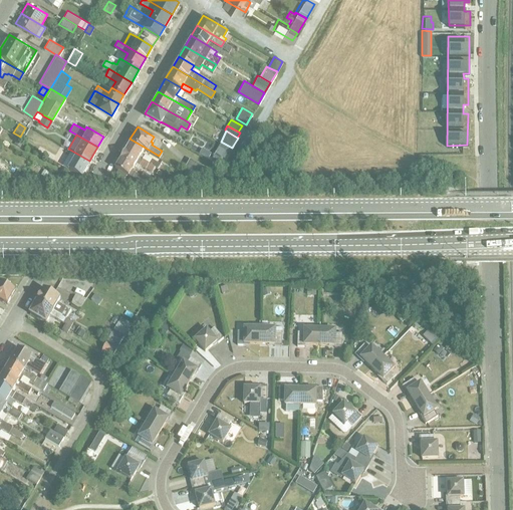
[(124,148),(154,165),(157,167),(160,162),(142,151),(144,147),(130,139),(124,148)]
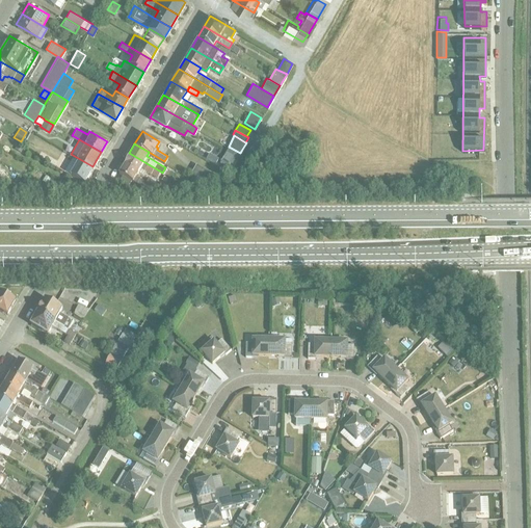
[(220,159),(231,165),(232,166),(240,153),(229,147),(220,159)]
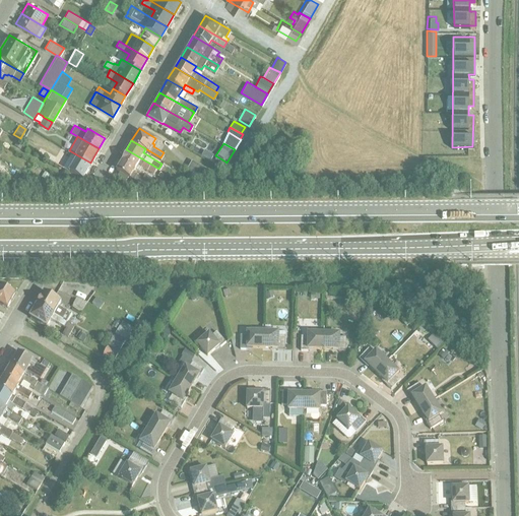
[(204,148),(201,153),(209,158),(213,153),(204,148)]
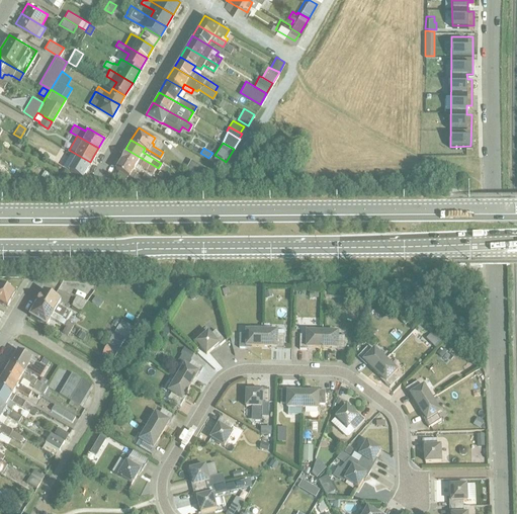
[(120,158),(135,166),(137,162),(153,171),(155,166),(125,149),(120,158)]
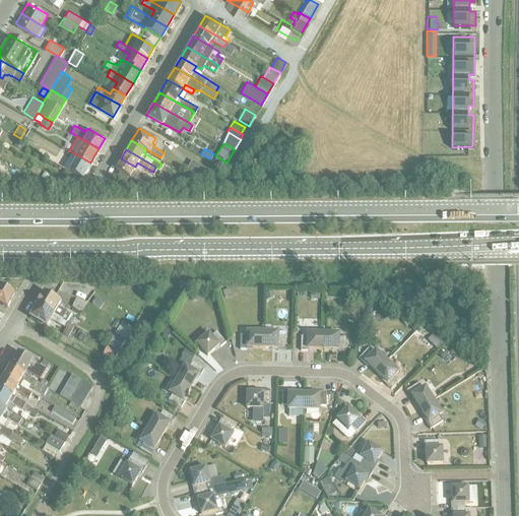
[(90,163),(69,150),(67,152),(69,153),(62,166),(82,177),(90,163)]
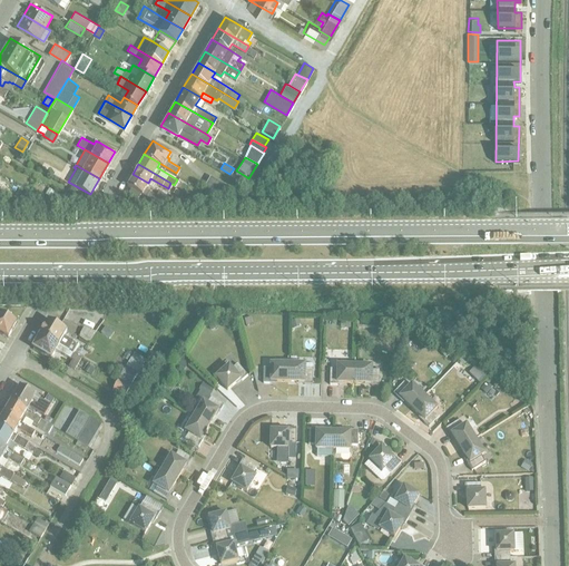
[(247,177),(236,171),(232,177),(244,184),(247,177)]
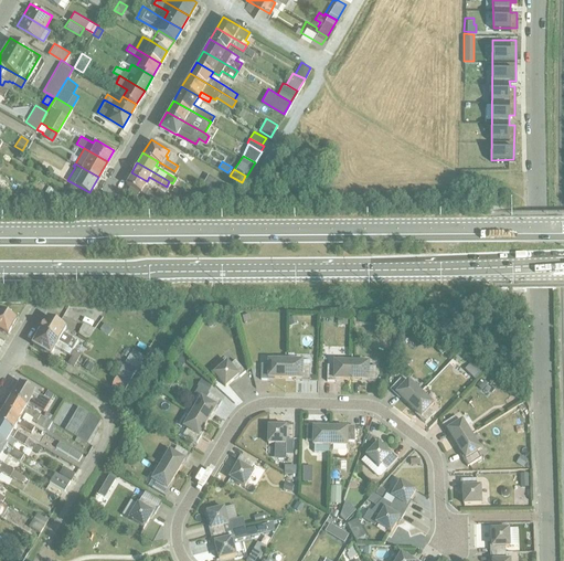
[(147,181),(131,172),(126,182),(129,184),(126,190),(136,197),(139,190),(151,198),(171,196),(157,187),(155,191),(144,184),(147,181)]
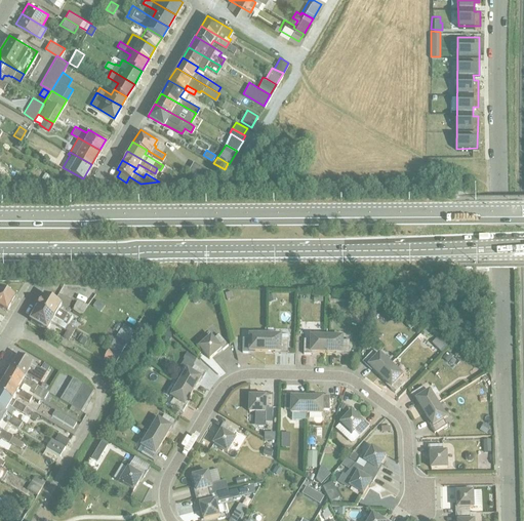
[(193,160),(186,172),(205,184),(212,170),(193,160)]
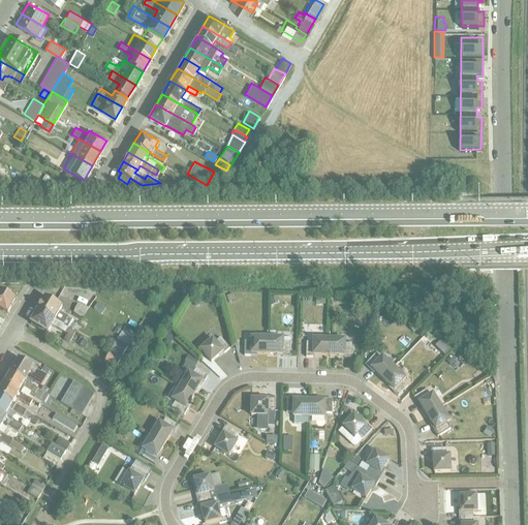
[(44,172),(41,178),(48,181),(48,180),(52,182),(53,180),(56,182),(57,179),(44,172)]
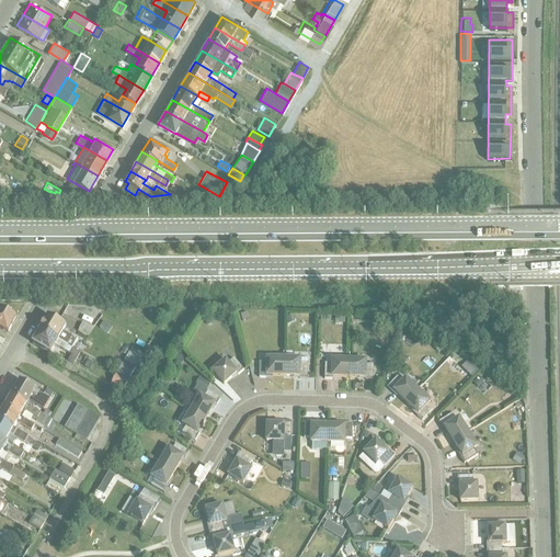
[(26,185),(23,192),(32,196),(35,190),(26,185)]
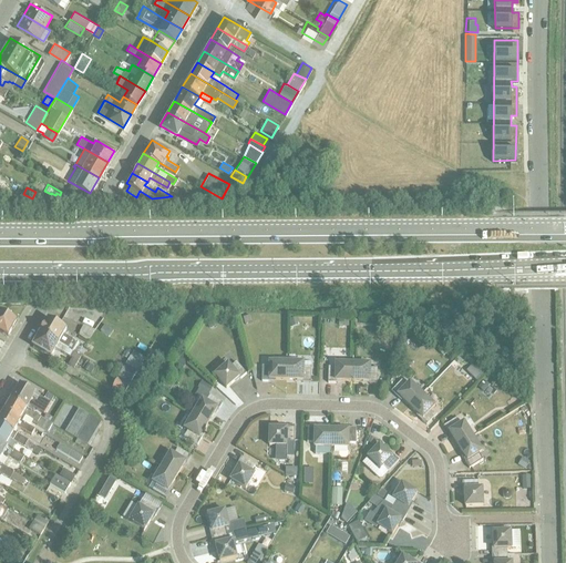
[(0,329),(7,334),(16,318),(0,308),(0,329)]
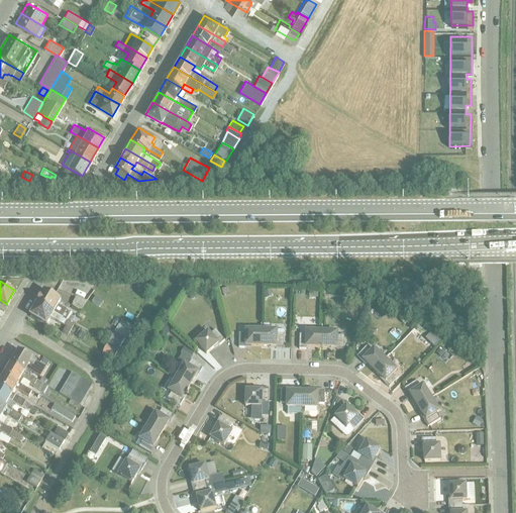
[(195,287),(187,290),(191,297),(198,294),(195,287)]
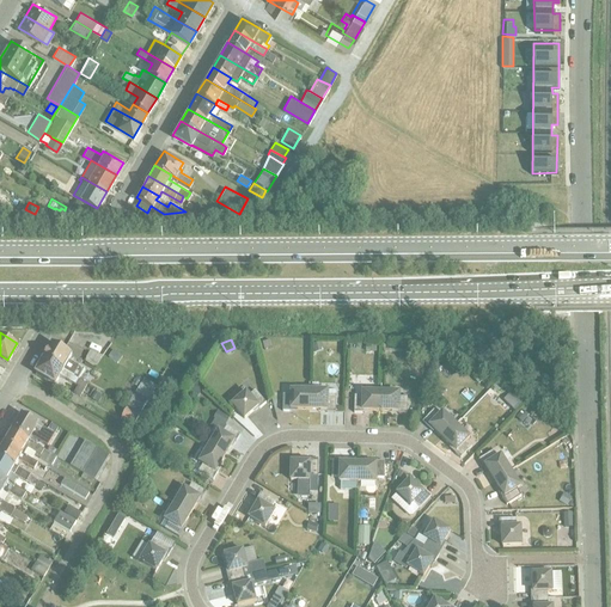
[(318,339),(311,342),(313,350),(322,348),(318,339)]
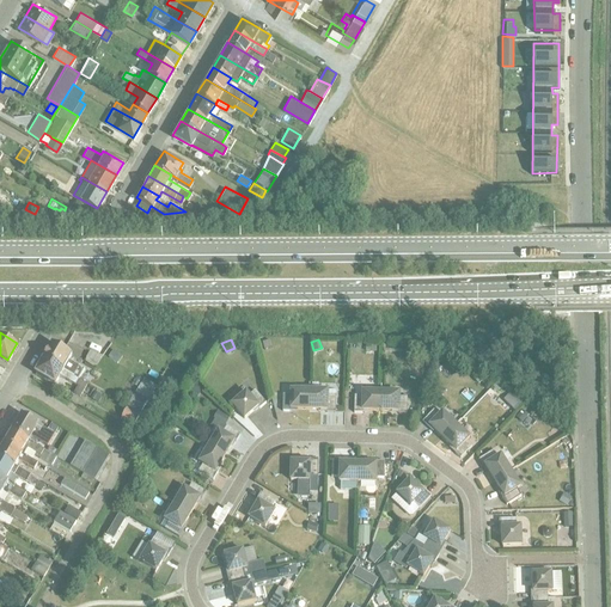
[(62,367),(77,375),(78,375),(84,366),(68,356),(72,351),(52,341),(43,356),(62,367)]
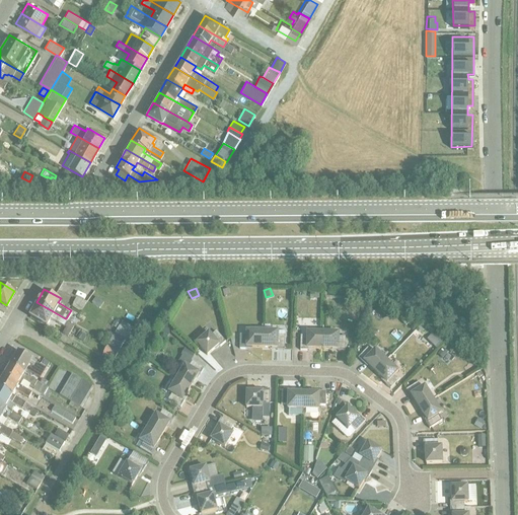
[(77,294),(70,304),(80,309),(86,299),(77,294)]
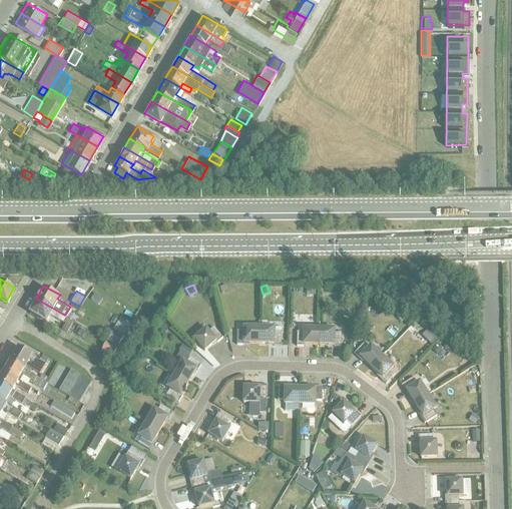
[(94,291),(90,297),(98,302),(102,296),(94,291)]
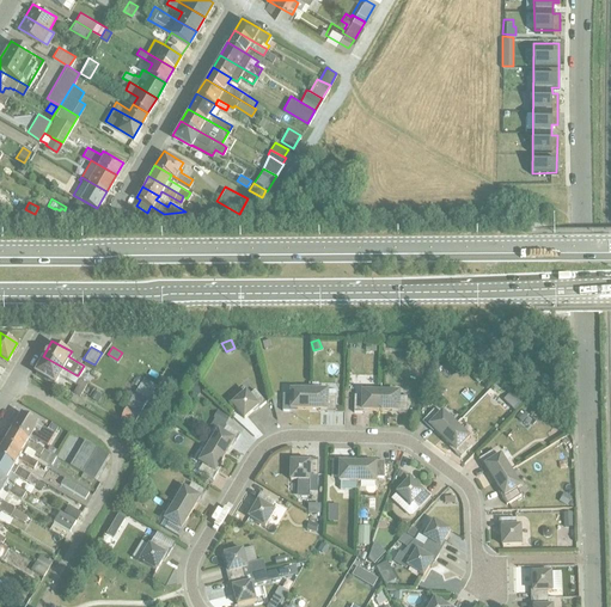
[(62,367),(43,356),(35,371),(54,381),(59,373),(77,384),(73,390),(79,393),(87,381),(77,375),(62,367)]
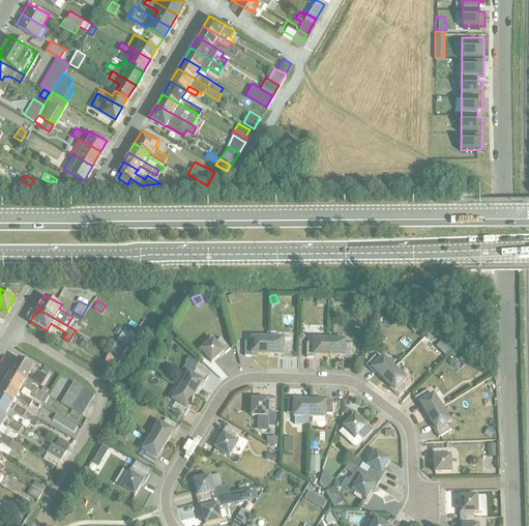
[(413,321),(409,325),(414,330),(418,325),(413,321)]
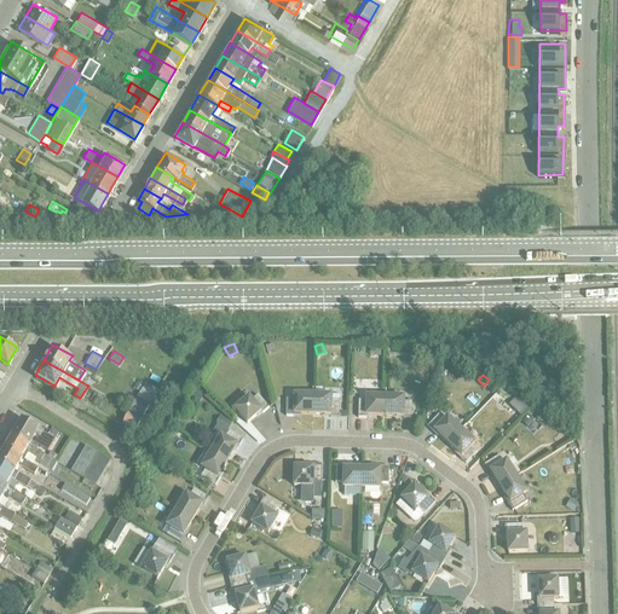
[(136,395),(149,403),(157,387),(156,386),(144,380),(136,395)]
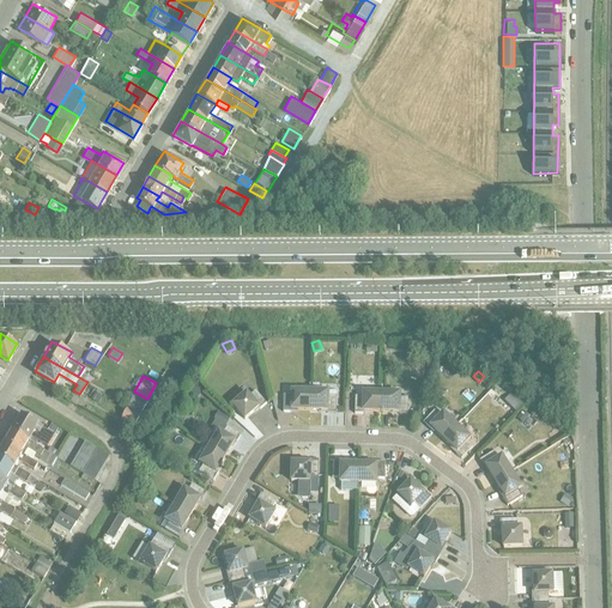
[(189,384),(186,389),(189,390),(188,393),(195,397),(201,388),(194,383),(192,385),(189,384)]
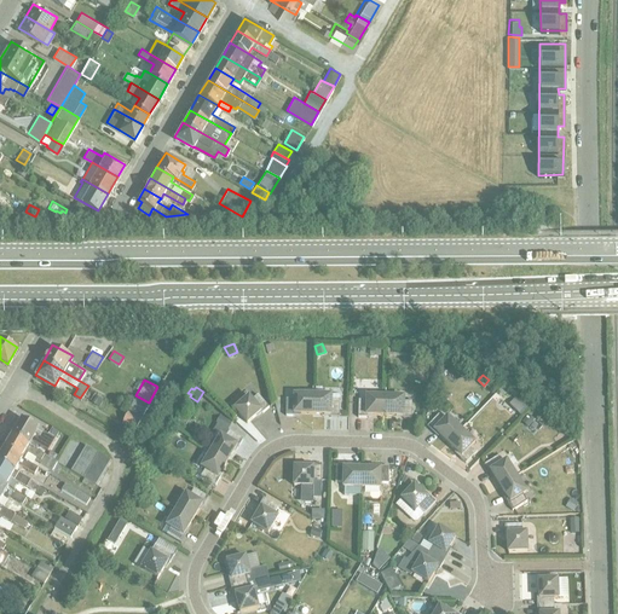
[(96,393),(91,399),(98,404),(103,398),(102,397),(103,394),(97,391),(96,393)]
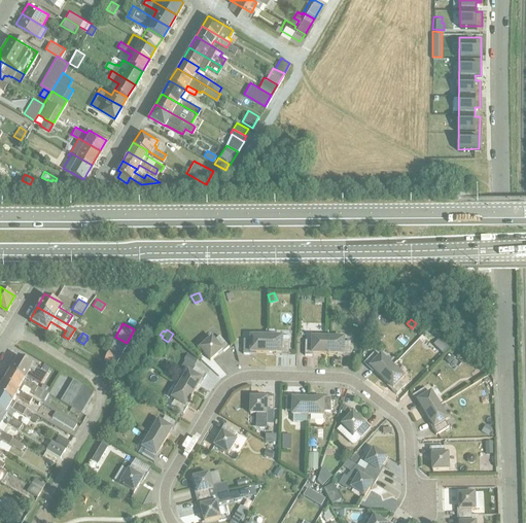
[(266,350),(266,333),(249,333),(249,337),(243,337),(243,351),(255,352),(255,350),(266,350)]
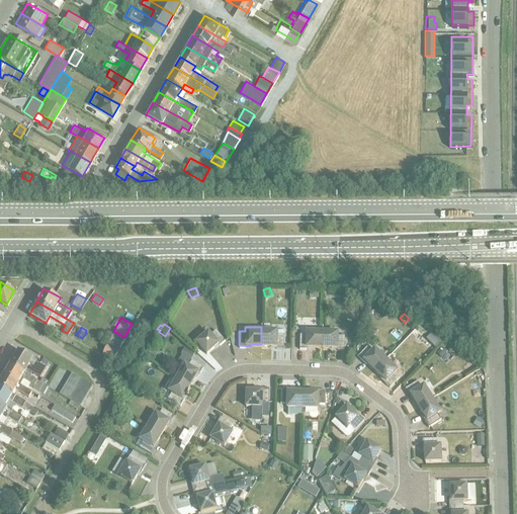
[(261,327),(261,344),(270,345),(270,346),(283,346),(283,328),(261,327)]
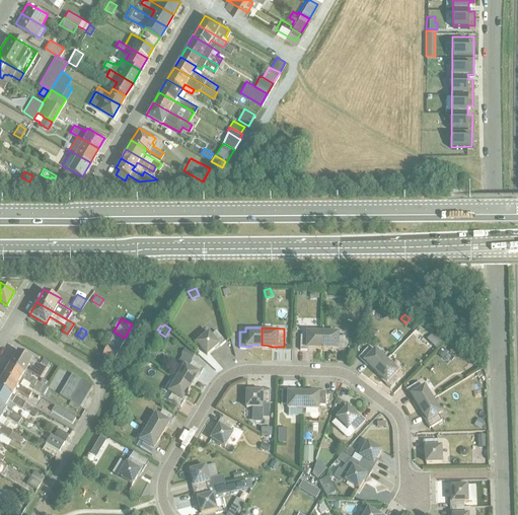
[(208,328),(195,340),(207,354),(215,346),(216,347),(224,339),(216,328),(211,333),(208,328)]
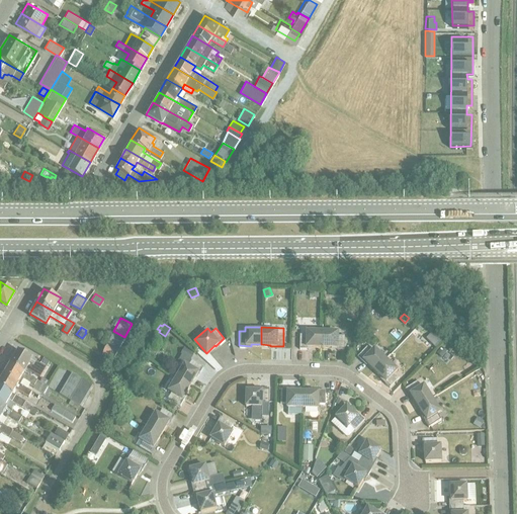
[(322,346),(322,329),(306,328),(306,333),(299,333),(299,347),(312,347),(312,346),(322,346)]
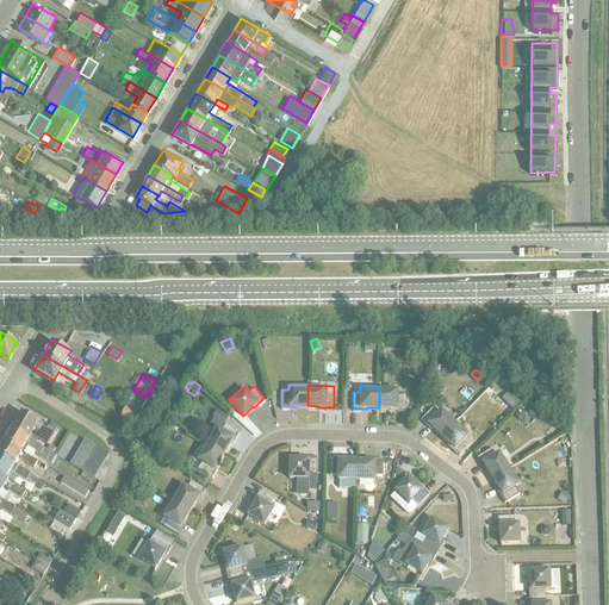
[(379,387),(379,407),(390,407),(390,409),(405,410),(405,393),(398,393),(398,387),(379,387)]
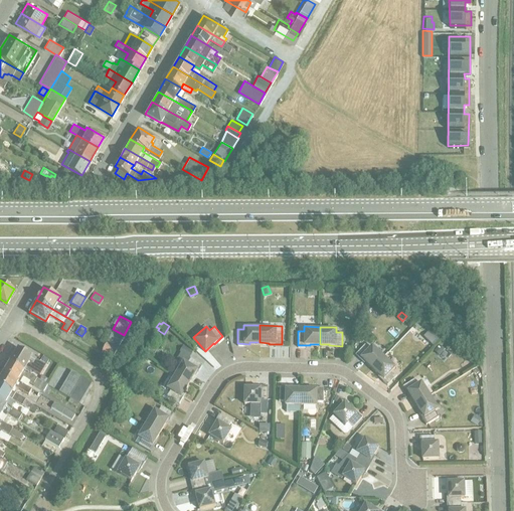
[(106,340),(117,346),(124,335),(113,329),(113,328),(106,340)]
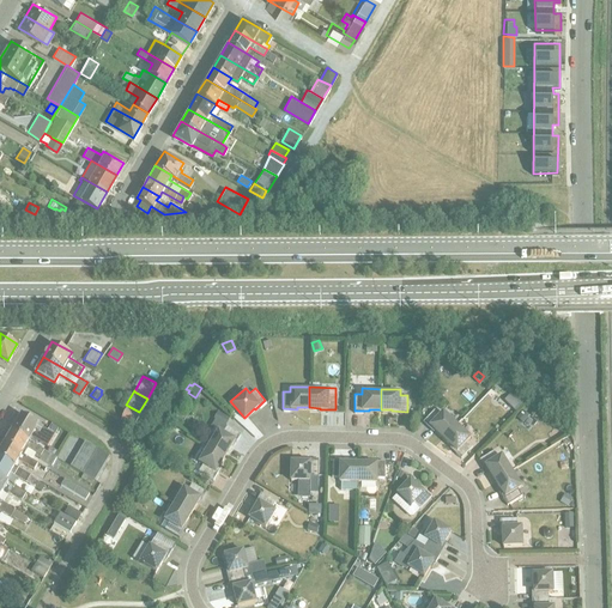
[(510,390),(503,397),(514,408),(521,401),(526,396),(520,390),(515,395),(510,390)]
